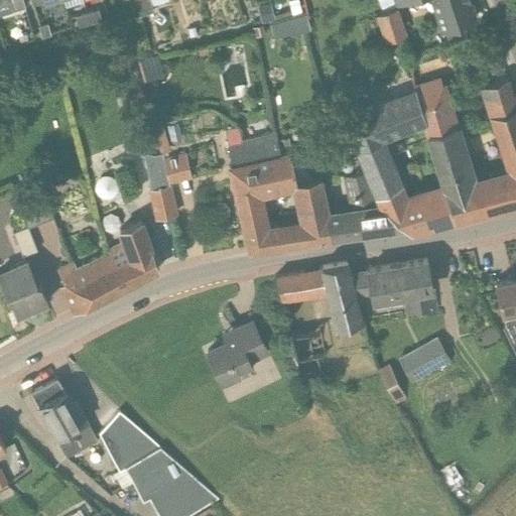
[(0,0),(0,1),(3,0),(9,0),(13,11),(25,7),(22,0),(0,0)]
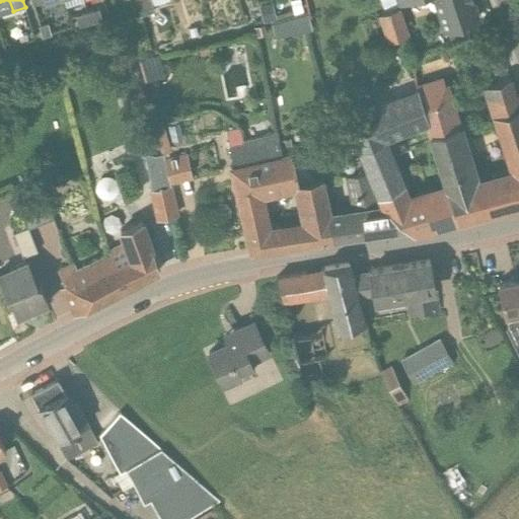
[(136,0),(141,15),(154,11),(150,0),(136,0)]
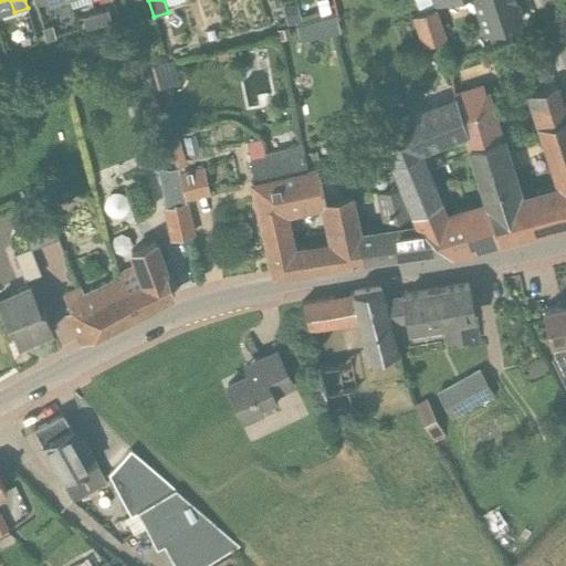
[(316,0),(320,12),(328,10),(325,0),(316,0)]
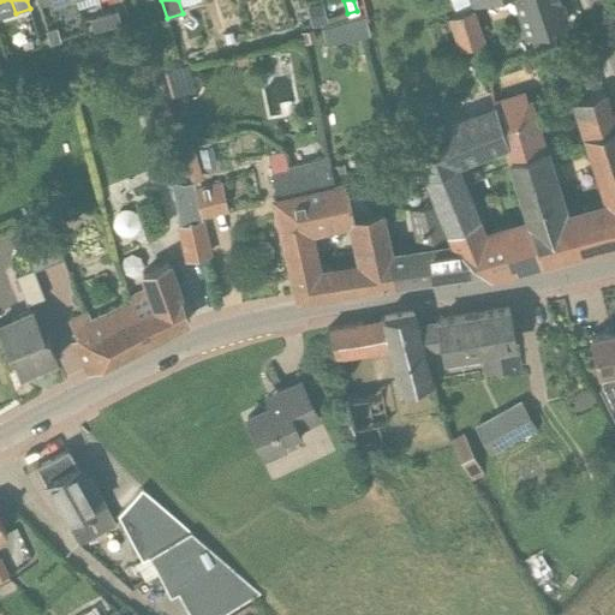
[(467,0),(471,7),(493,0),(513,0),(526,36),(567,22),(559,0),(467,0)]
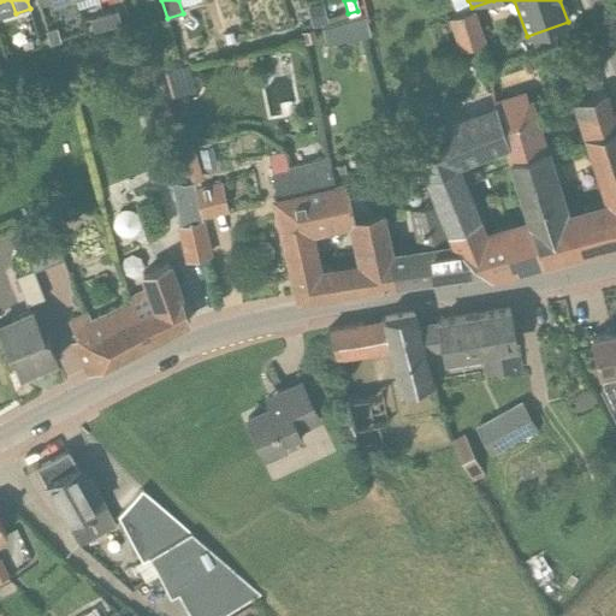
[(307,7),(312,25),(327,21),(323,4),(307,7)]
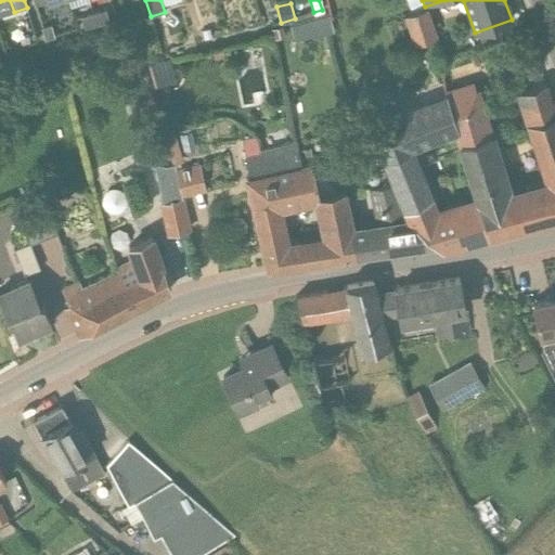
[(427,8),(403,15),(412,43),(436,36),(427,8)]
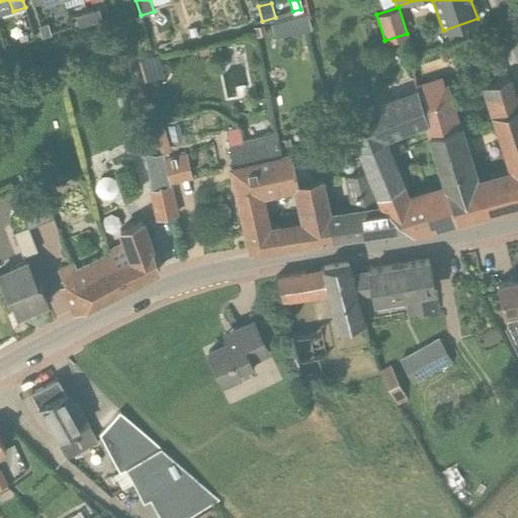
[(87,13),(90,22),(102,19),(99,9),(87,13)]
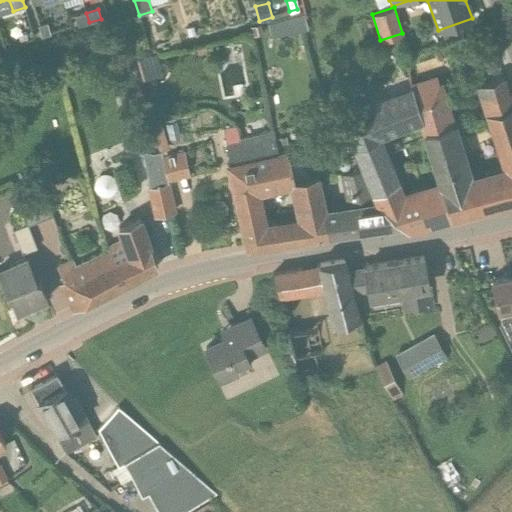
[(89,22),(86,13),(75,16),(78,26),(89,22)]
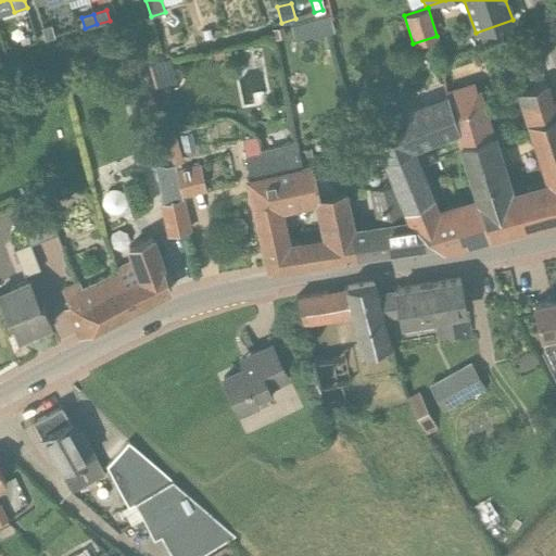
[(327,30),(324,16),(307,21),(311,35),(327,30)]
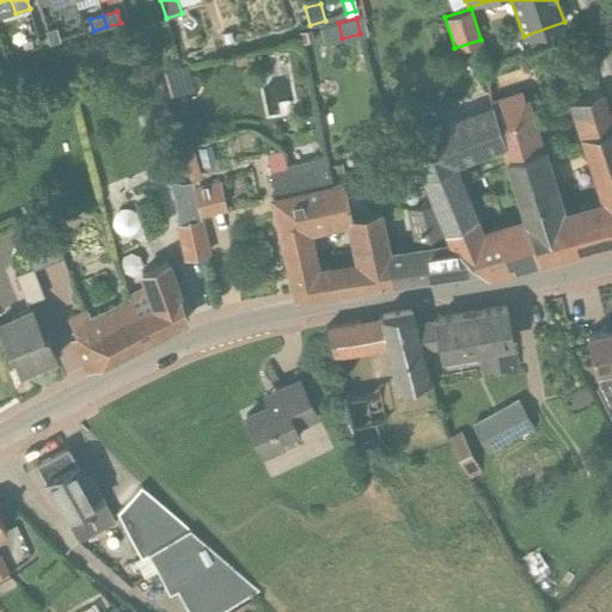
[(61,40),(57,28),(47,30),(50,43),(61,40)]
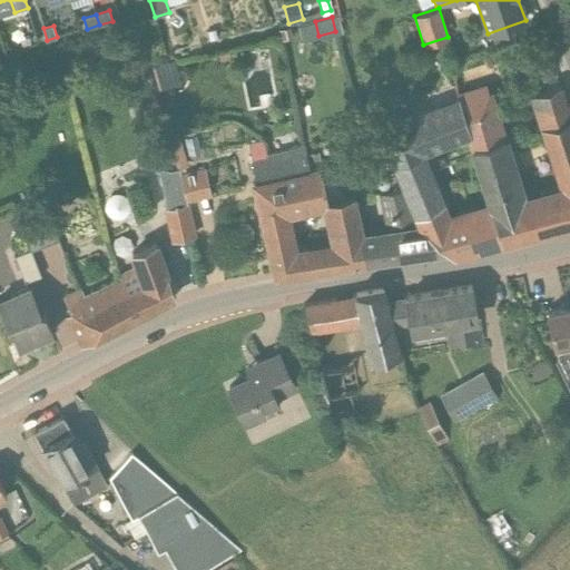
[(279,31),(283,41),(294,38),(291,28),(279,31)]
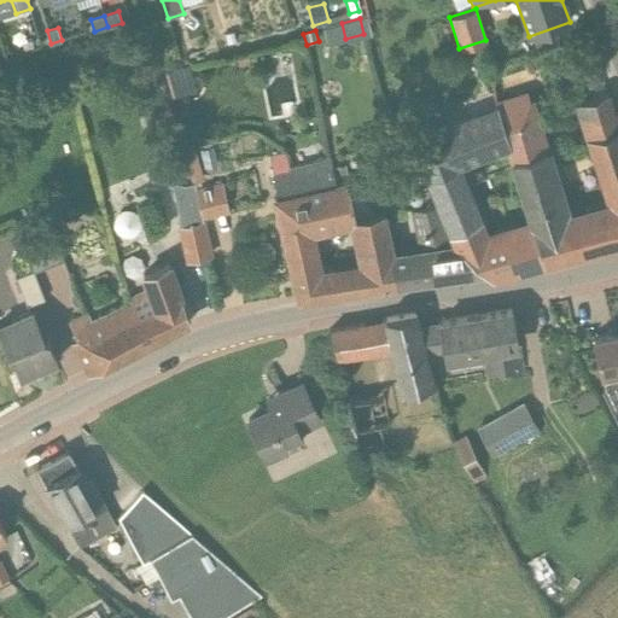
[(234,42),(233,33),(225,35),(227,44),(234,42)]
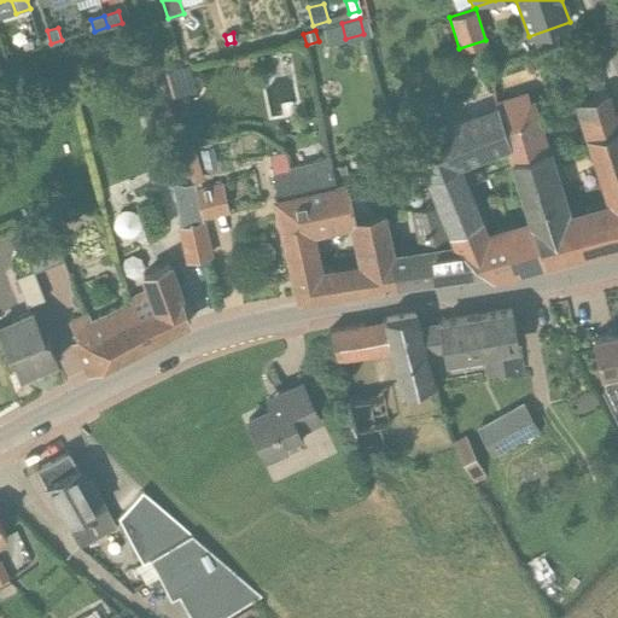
[(534,223),(544,262),(617,243),(617,124),(607,93),(581,101),(614,203),(566,217),(528,94),(495,104),(496,108),(496,109),(507,145),(534,223)]
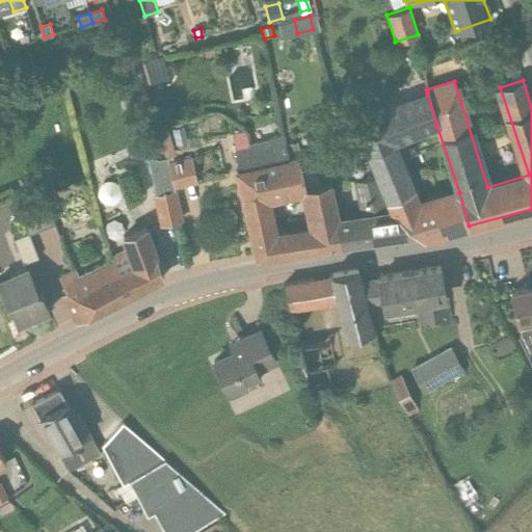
[(427,94),(427,92),(368,116),(353,122),(364,135),(379,175),(388,196),(393,211),(419,234),(423,237),(469,225),(459,192),(419,206),(393,142),(436,125),(427,94)]
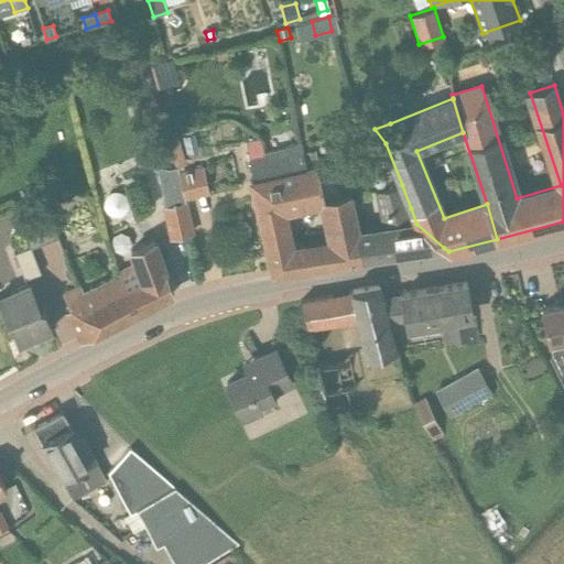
[(272,272),(310,267),(305,249),(289,251),(280,212),(288,209),(275,158),(266,160),(261,138),(246,141),(250,162),(253,181),(251,181),(272,272)]
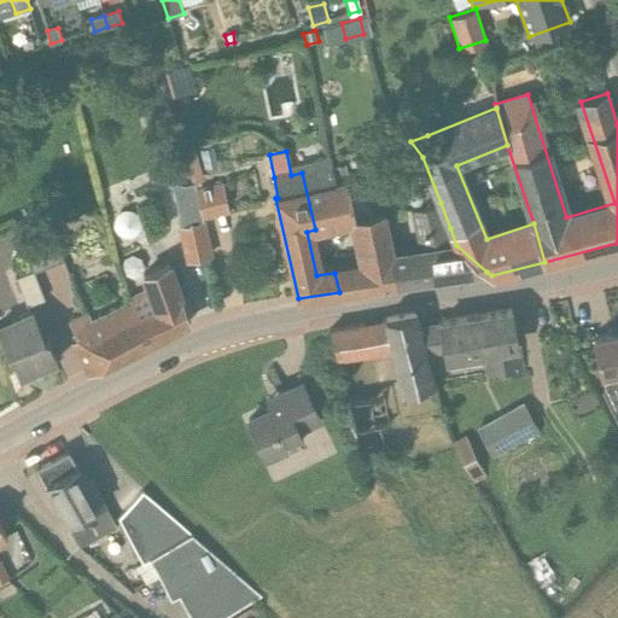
[(350,181),(347,165),(334,169),(338,184),(350,181)]
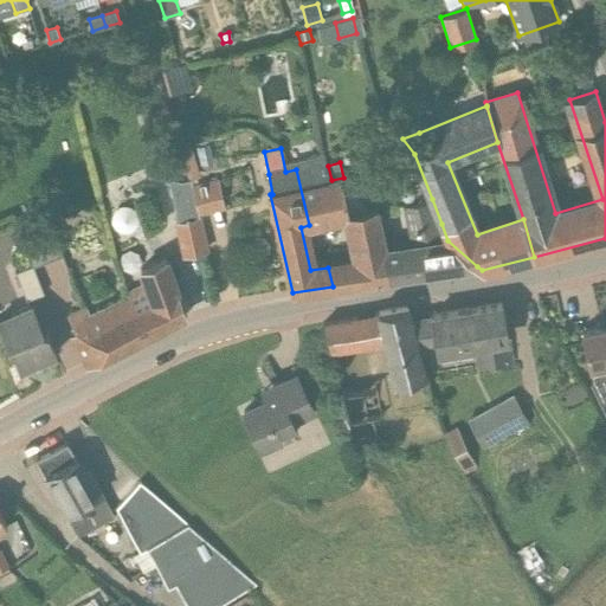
[(388,278),(382,249),(375,208),(349,214),(342,180),(328,182),(324,163),(296,169),(309,225),(347,218),(356,262),(328,268),(333,287),(388,278)]
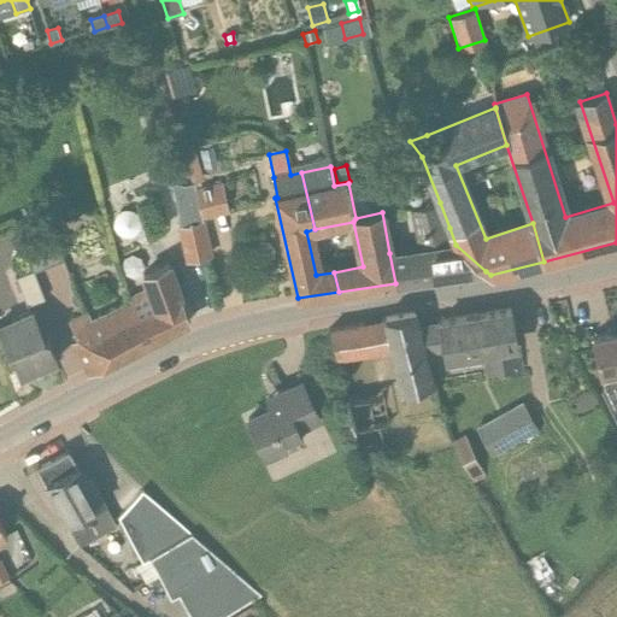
[(197,197),(201,217),(227,211),(221,182),(194,188),(197,197)]
